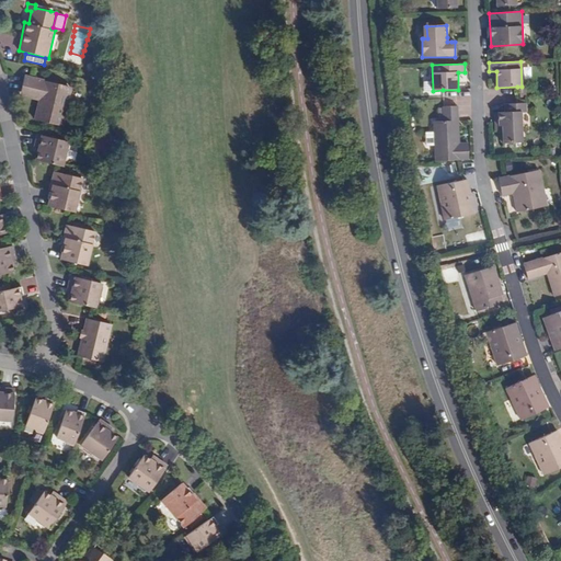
[(39,96),(38,100),(34,119),(64,126),(72,88),(24,77),(21,92),(39,96)]
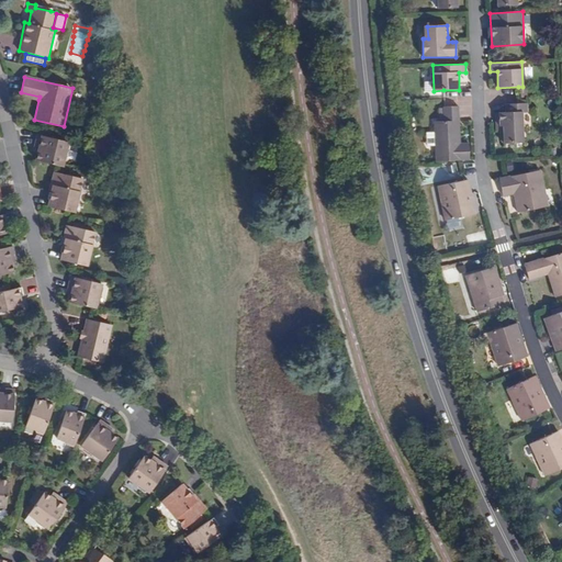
[(527,103),(519,103),(504,104),(504,113),(494,113),(495,126),(503,127),(503,132),(503,144),(524,143),(523,112),(527,113),(527,103)]
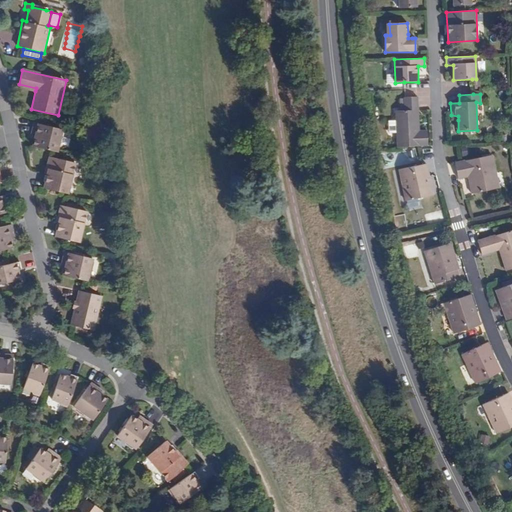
[(396,147),(428,146),(427,130),(419,130),(416,130),(416,110),(418,110),(418,97),(405,97),(403,97),(404,110),(394,111),(396,147)]
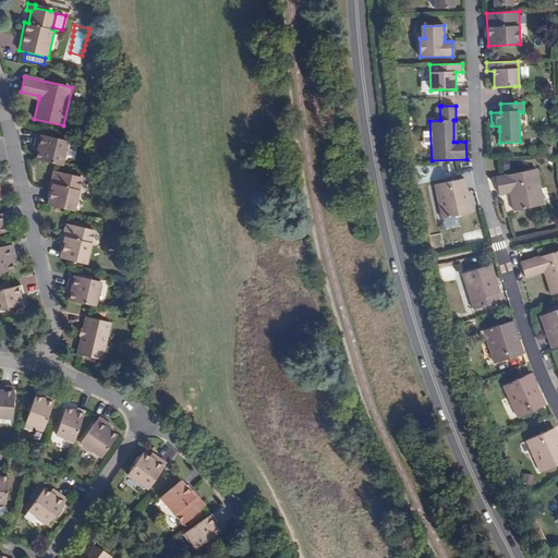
[(36,153),(35,159),(63,166),(69,142),(37,134),(34,147),(38,147),(36,153)]
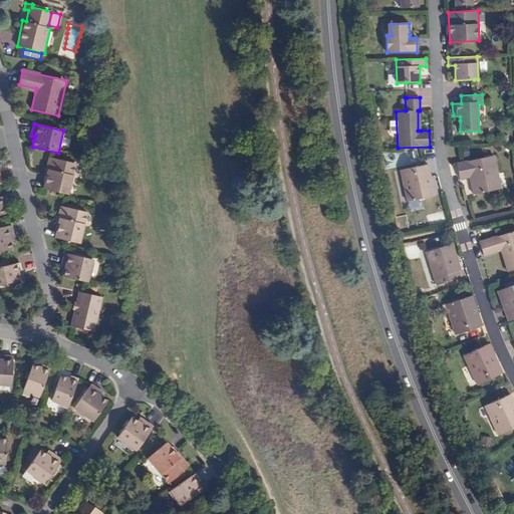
[(473,195),(499,189),(495,173),(498,172),(494,156),(457,164),(461,180),(469,178),(473,195)]
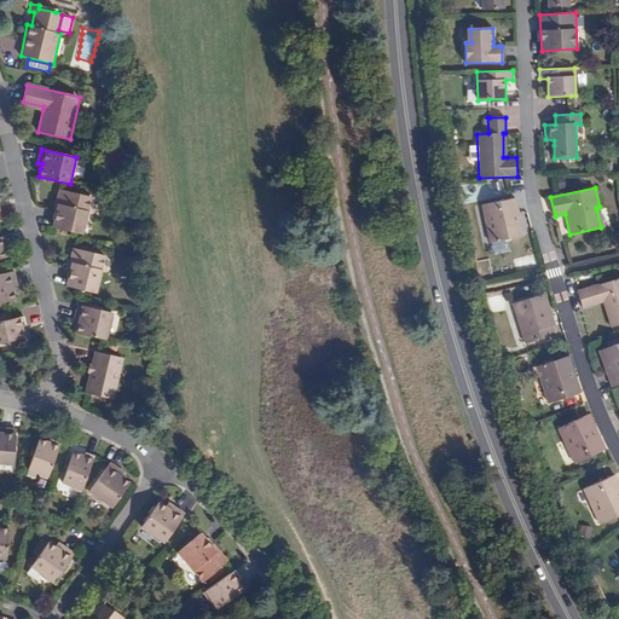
[(57,192),(55,202),(58,203),(55,212),(52,227),(84,235),(92,197),(61,190),(59,191),(57,192)]
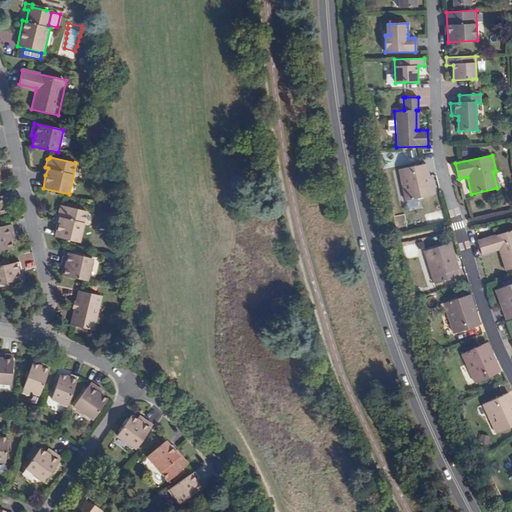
[(427,177),(430,176),(427,164),(398,169),(405,201),(430,196),(427,177)]
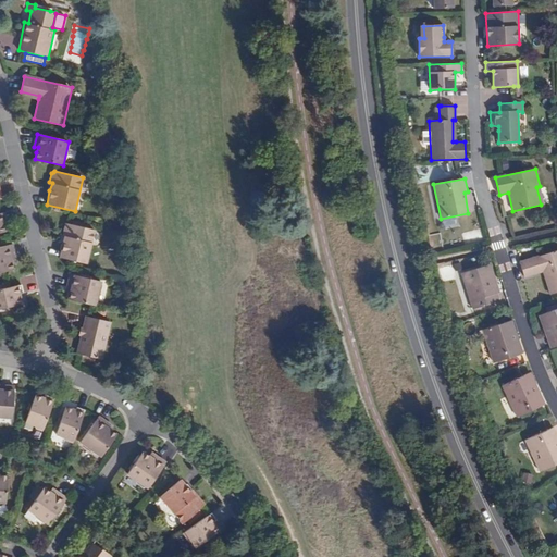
[(64,226),(62,234),(64,235),(62,244),(60,258),(87,264),(95,231),(67,224),(64,226)]
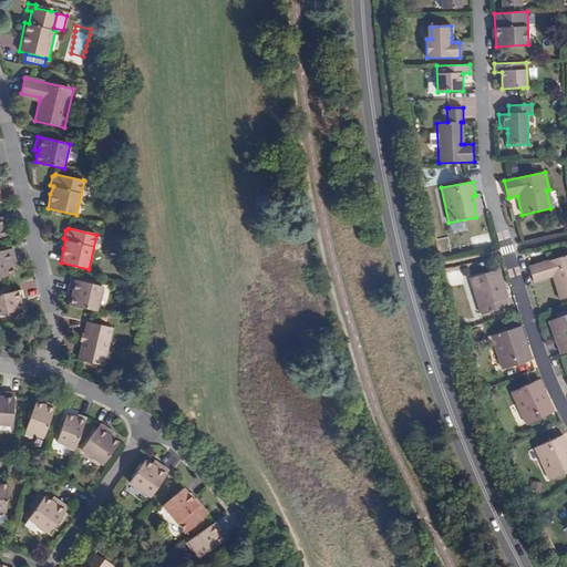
[(0,277),(14,274),(12,266),(11,263),(16,261),(13,248),(0,251),(0,277)]
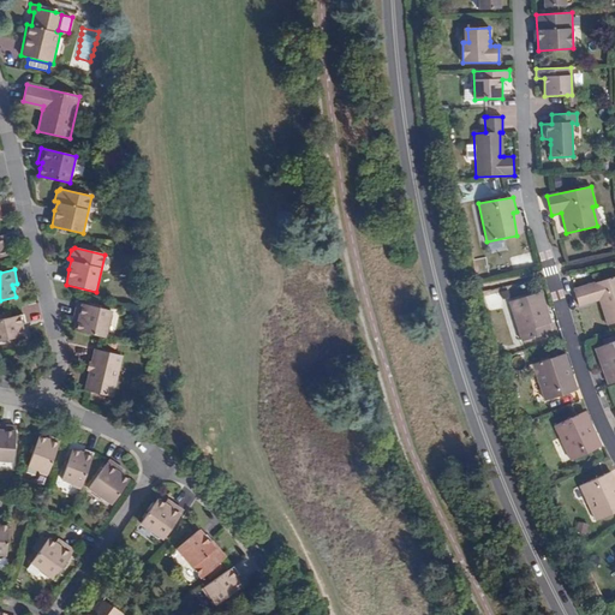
[(614,276),(574,290),(580,308),(599,300),(608,326),(614,322),(614,276)]
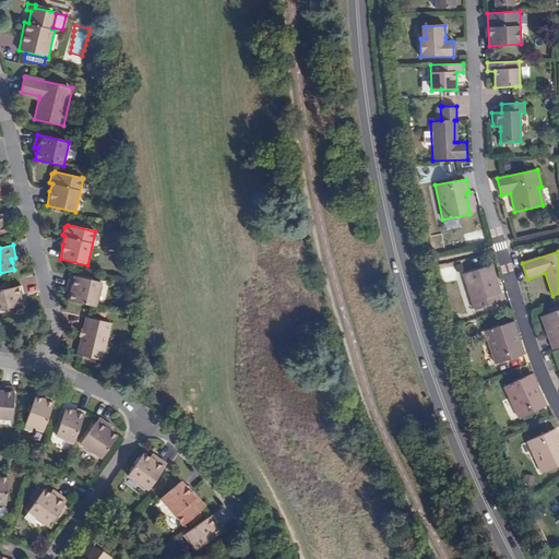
[(502,302),(499,295),(495,282),(498,281),(492,265),(463,275),(474,310),(502,302)]
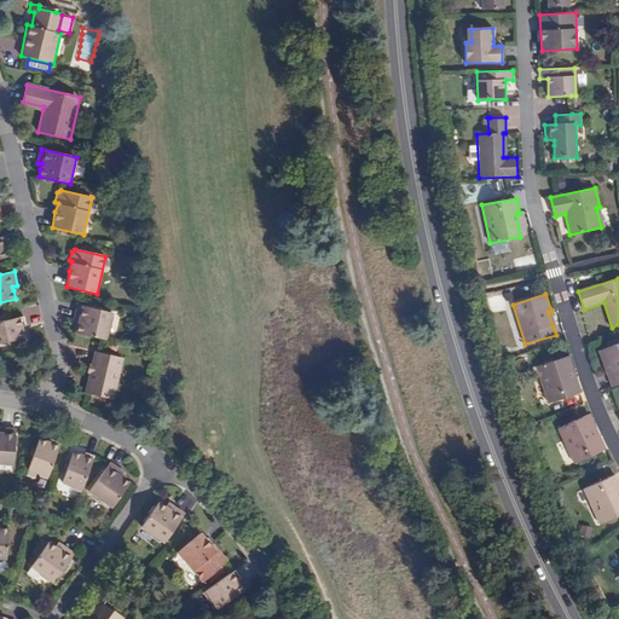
[(75,333),(106,340),(114,313),(77,304),(74,319),(79,320),(77,325),(75,333)]
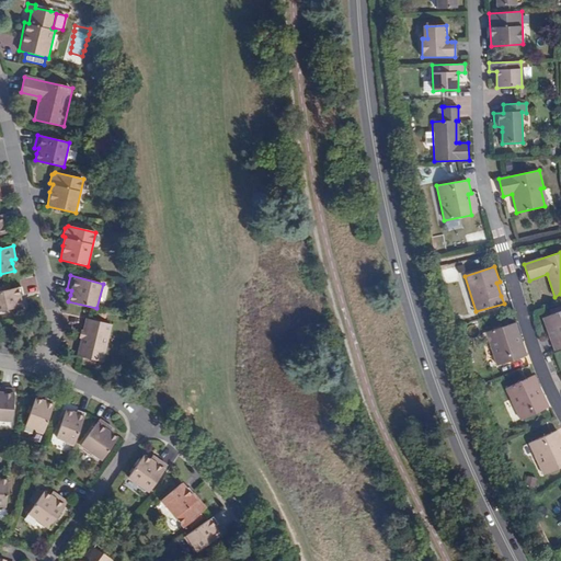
[(0,311),(6,310),(12,308),(23,306),(21,297),(23,296),(21,287),(0,292),(0,311)]
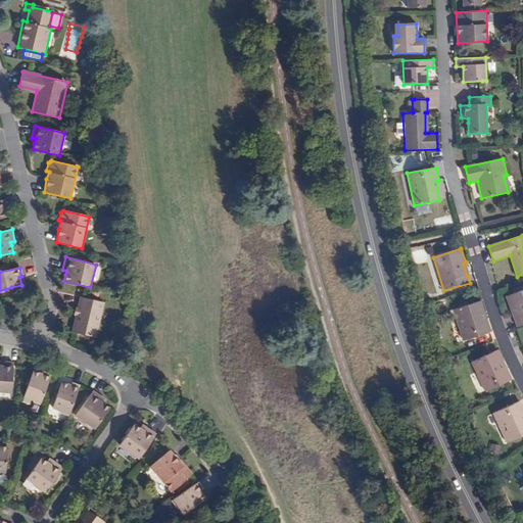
[(516,315),(512,316),(517,328),(522,325),(522,290),(510,296),(516,315)]
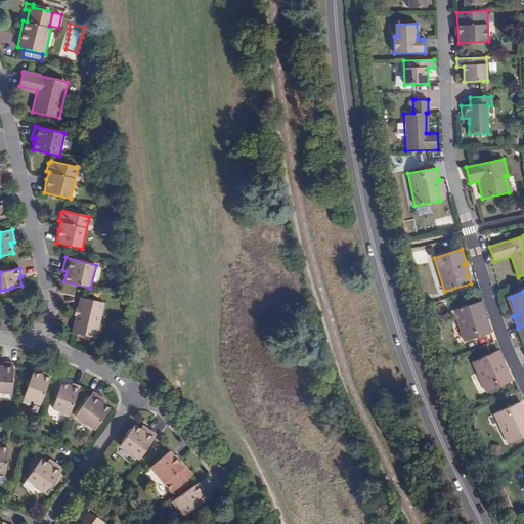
[(80,298),(72,333),(96,339),(104,303),(97,302),(97,299),(88,297),(88,299),(80,298)]
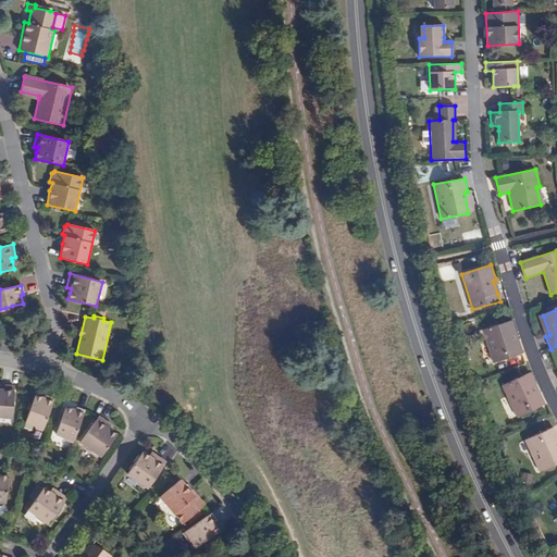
[(539,317),(545,336),(549,335),(543,316),(539,317)]
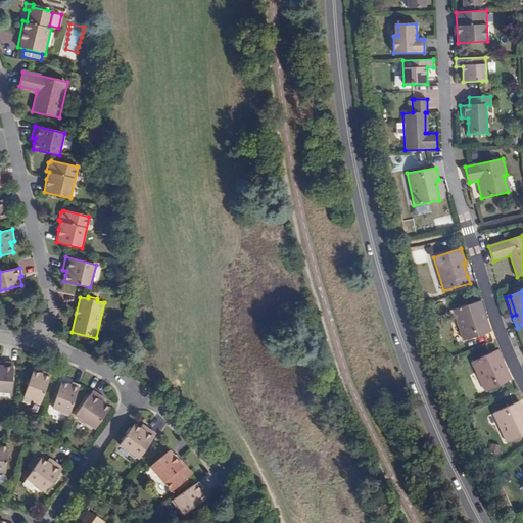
[(486,311),(483,300),(479,302),(485,320),(489,319),(486,311)]
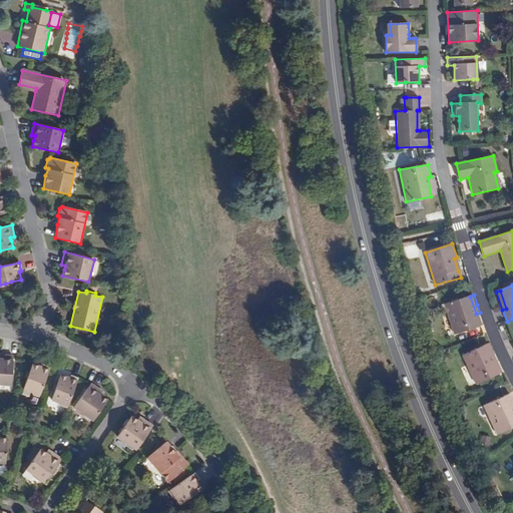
[(455,335),(484,325),(482,320),(480,313),(476,314),(470,297),(445,305),(455,335)]
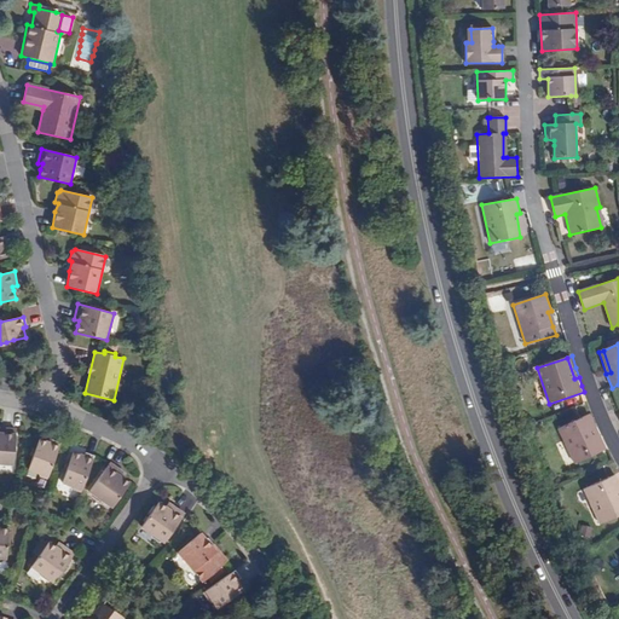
[(23,364),(25,376),(28,375),(28,374),(36,372),(35,360),(23,364)]
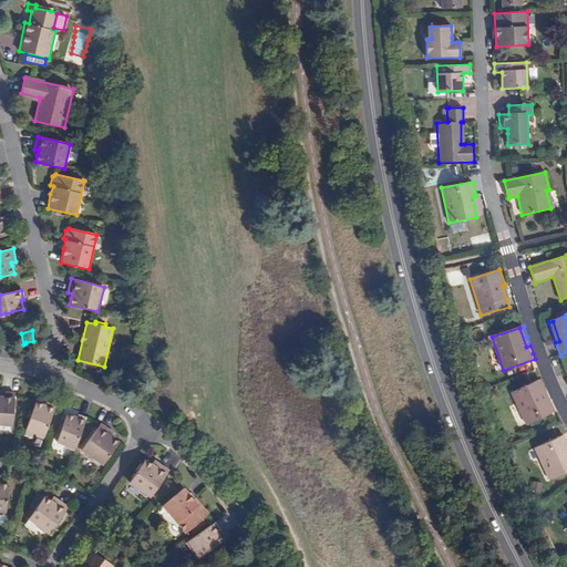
[(543,378),(537,380),(547,400),(550,398),(550,395),(543,378)]
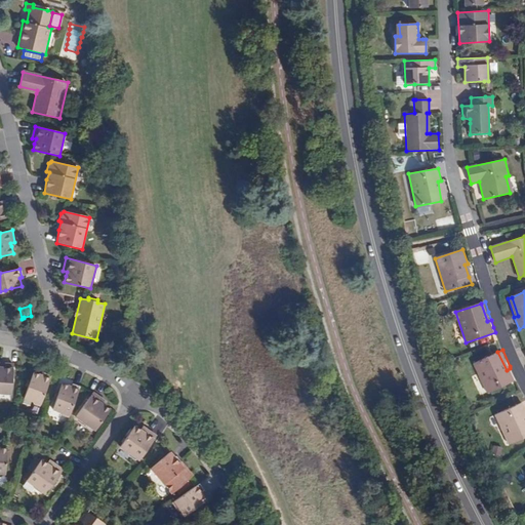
[(488,394),(516,380),(510,368),(507,370),(497,352),(474,364),(488,394)]
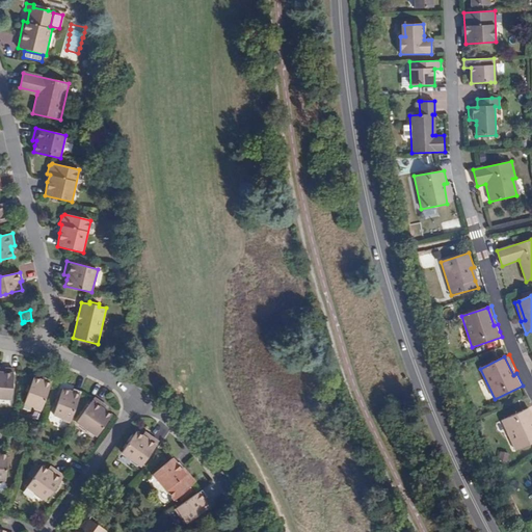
[(14,370),(1,369),(1,372),(0,372),(0,399),(11,400),(14,370)]
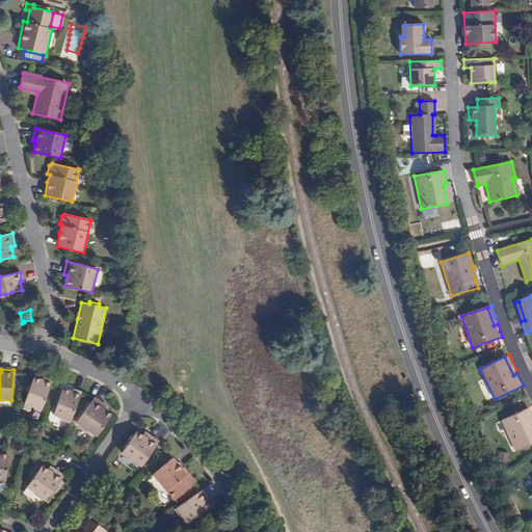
[(29,387),(27,392),(23,405),(33,408),(33,410),(41,413),(51,380),(43,377),(42,379),(32,376),(29,387)]
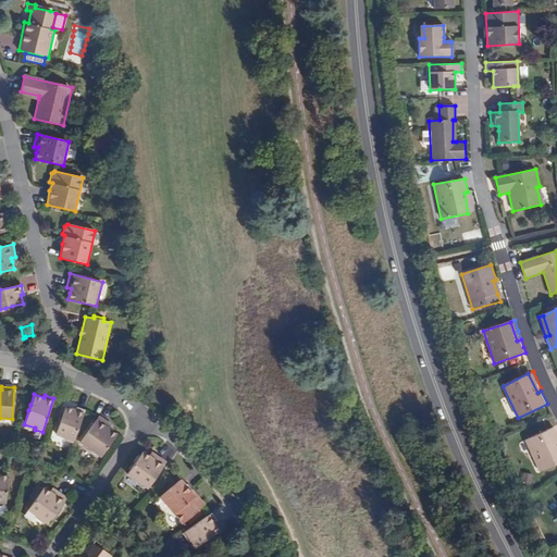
[(73,444),(85,409),(76,406),(75,409),(65,406),(62,416),(60,421),(54,435),(65,438),(65,441),(73,444)]
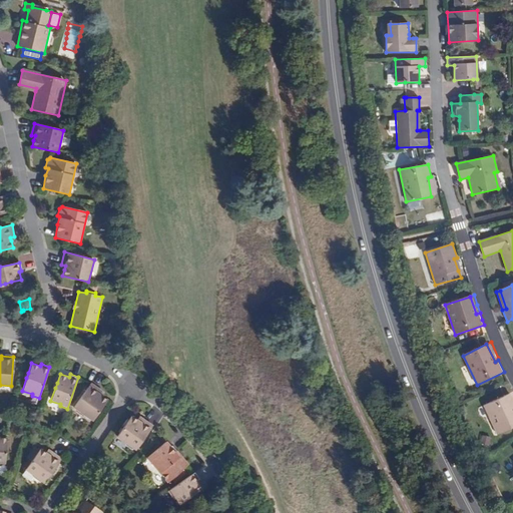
[(107,400),(102,396),(99,394),(101,390),(90,383),(73,408),(92,421),(107,400)]
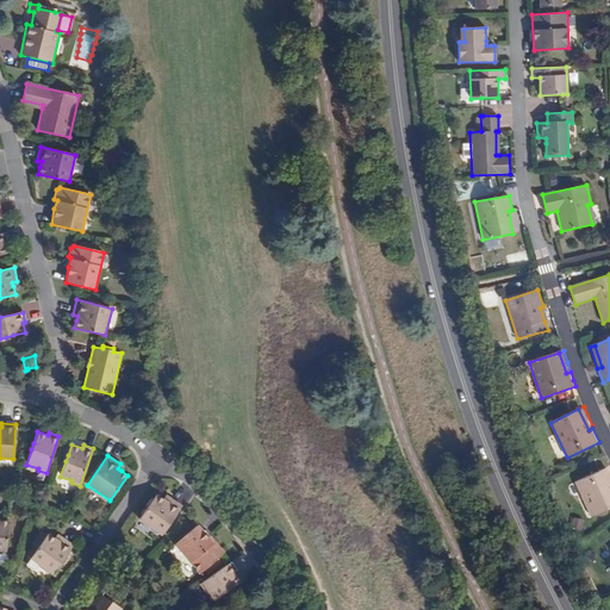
[(591,517),(609,508),(609,472),(608,467),(576,483),(591,517)]
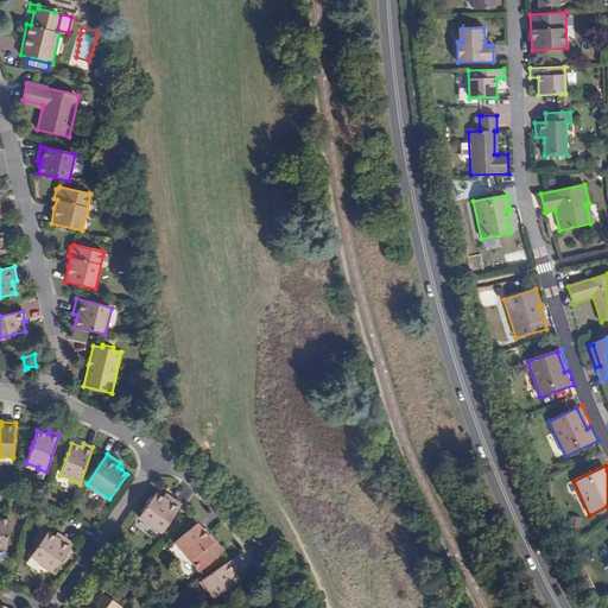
[(182,504),(169,495),(165,500),(162,498),(156,492),(138,518),(160,534),(182,504)]
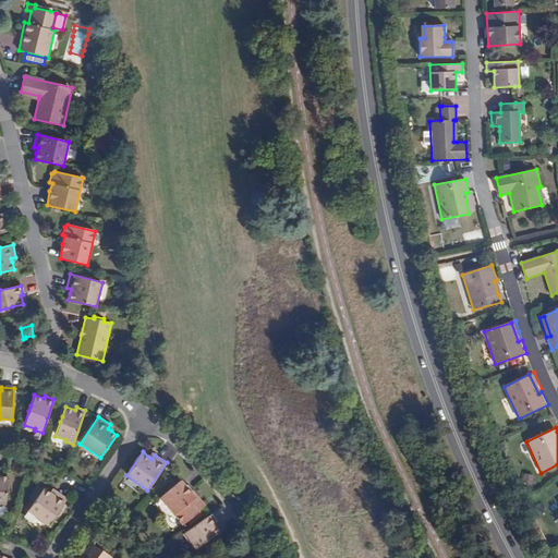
[(196,498),(191,490),(181,480),(159,499),(182,525),(203,507),(204,505),(203,502),(198,496),(196,498)]
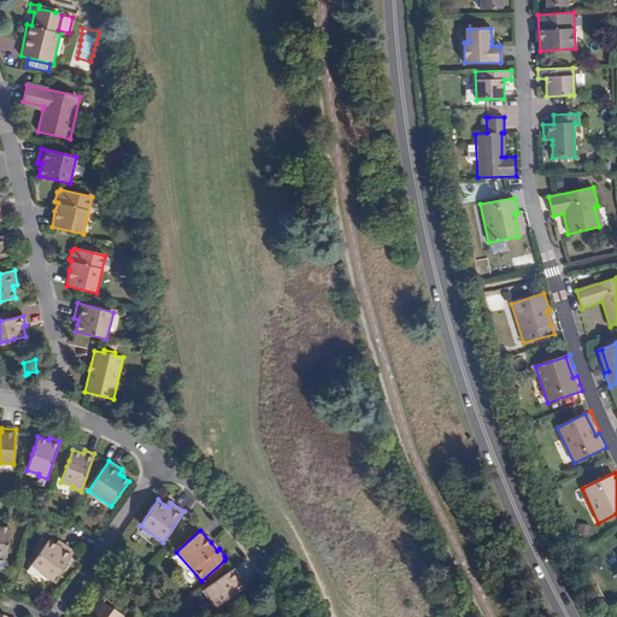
[(75,551),(63,544),(60,547),(57,545),(48,540),(30,566),(53,582),(75,551)]
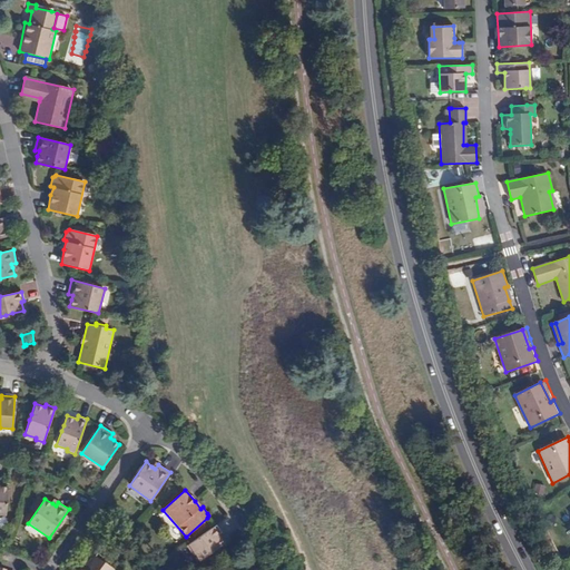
[(193,552),(199,561),(210,552),(215,549),(225,542),(219,534),(222,533),(216,526),(186,546),(192,553),(193,552)]
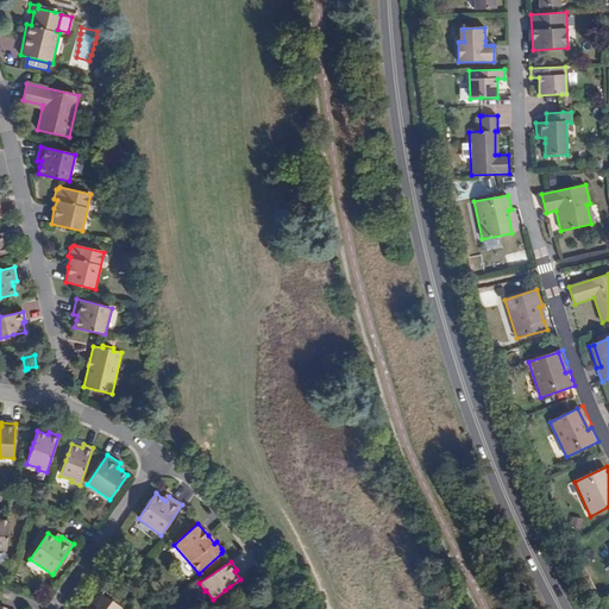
[(82,608),(118,608),(120,607),(117,604),(101,595),(104,591),(96,586),(92,594),(96,597),(88,608),(86,606),(82,608)]
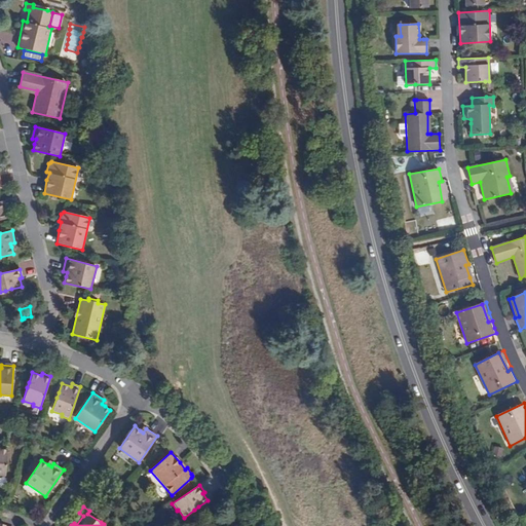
[(102,519),(89,511),(87,514),(101,522),(102,519)]
